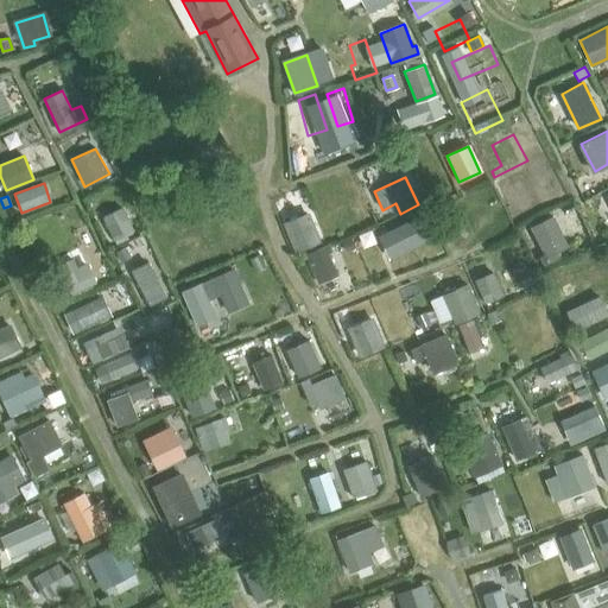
[(451,230),(466,225),(455,198),(441,206),(451,230)]
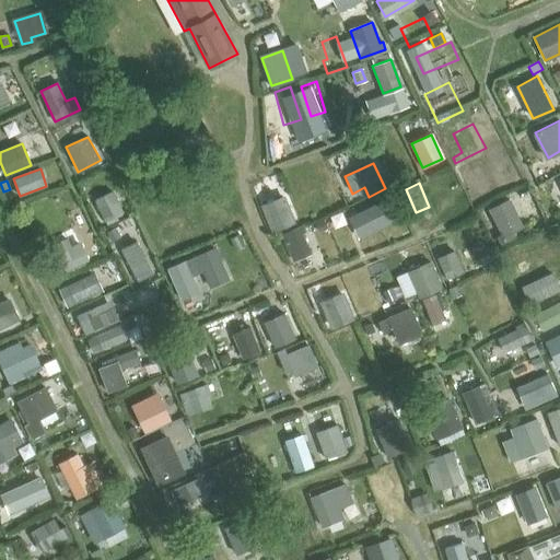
[(121,211),(112,191),(94,199),(103,220),(106,225),(117,220),(115,214),(121,211)]
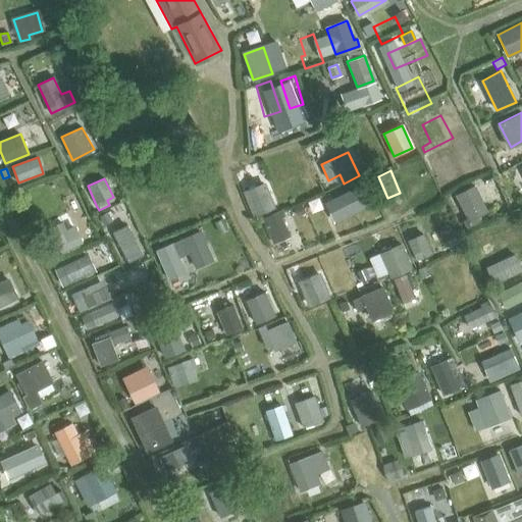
[(264,184),(245,192),(254,214),(272,207),(264,184)]
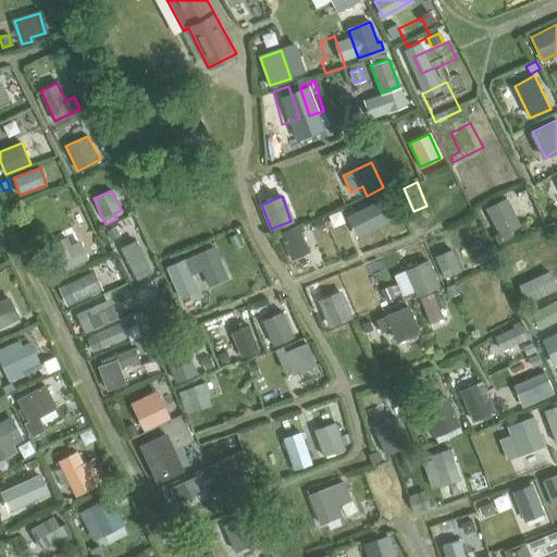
[(506,198),(486,208),(499,233),(494,236),(497,242),(512,235),(510,231),(519,225),(506,198)]
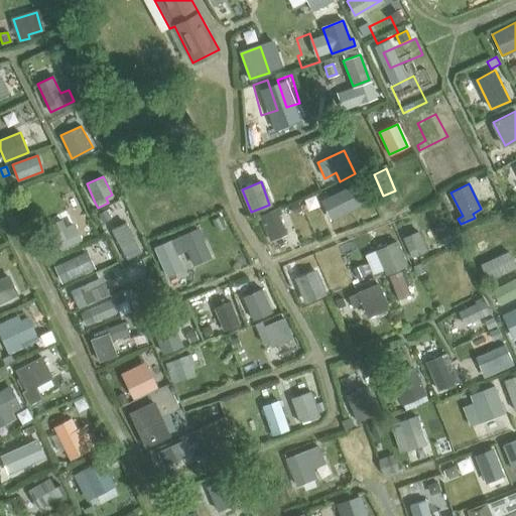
[(334,185),(321,191),(333,215),(344,211),(334,185)]
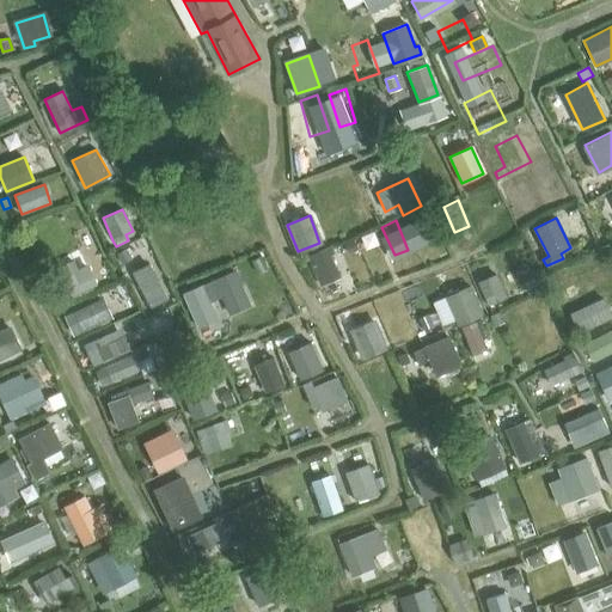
[(353,240),(344,244),(348,252),(356,249),(353,240)]
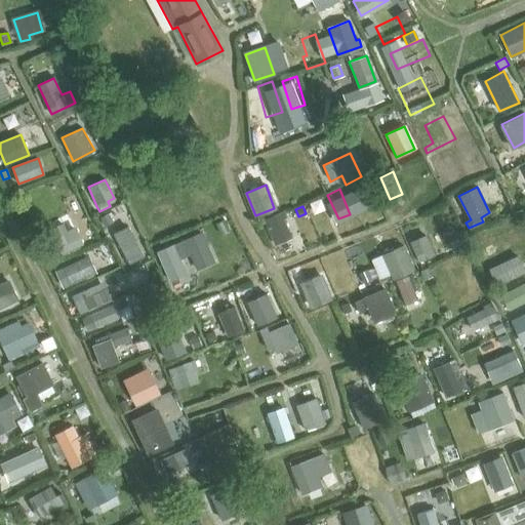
[(284,212),(265,219),(276,243),(290,237),(283,218),(287,217),(284,212)]
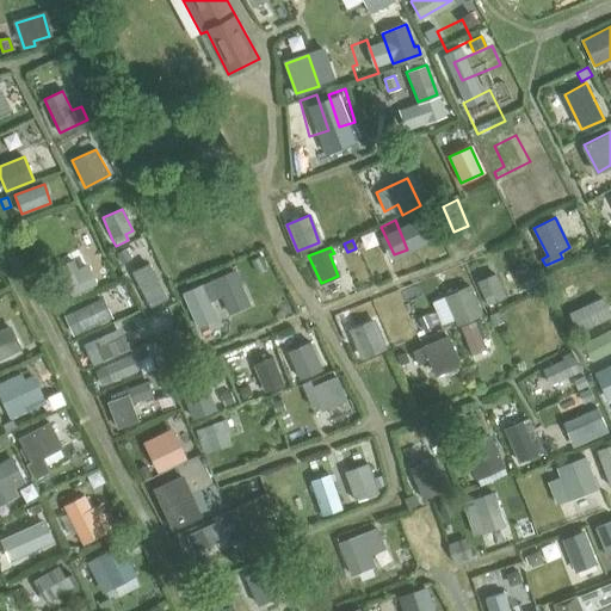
[(125,248),(117,254),(122,263),(130,258),(125,248)]
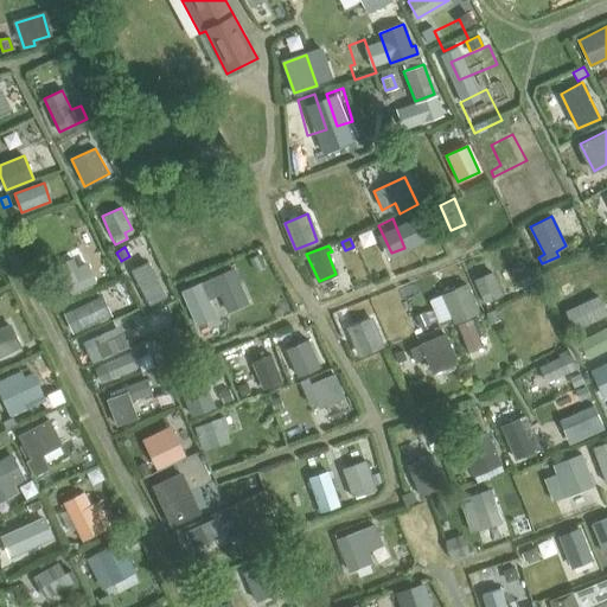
[(259,255),(250,259),(256,272),(264,267),(259,255)]
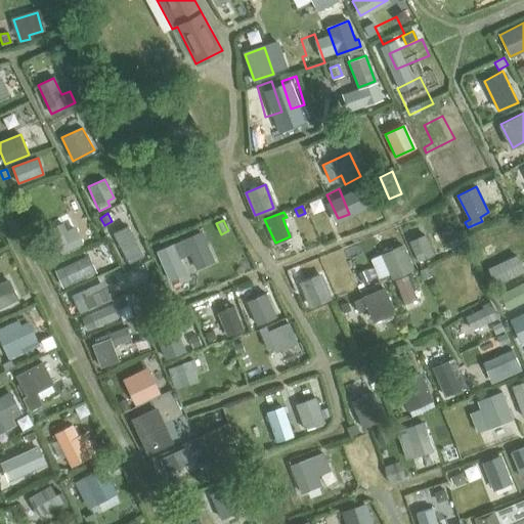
[(61,223),(43,231),(54,256),(81,244),(74,227),(66,230),(61,223)]
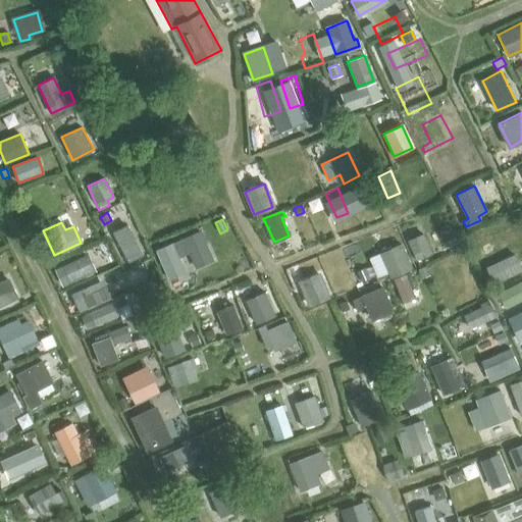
[(142,255),(126,225),(113,231),(127,261),(142,255)]
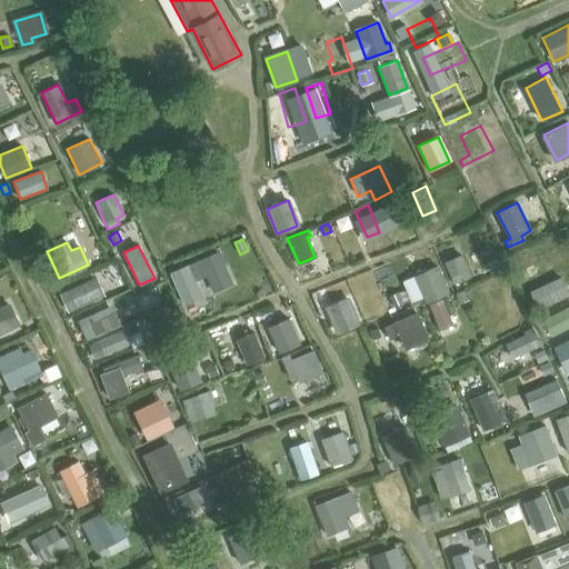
[(461,255),(443,262),(452,283),(469,276),(461,255)]
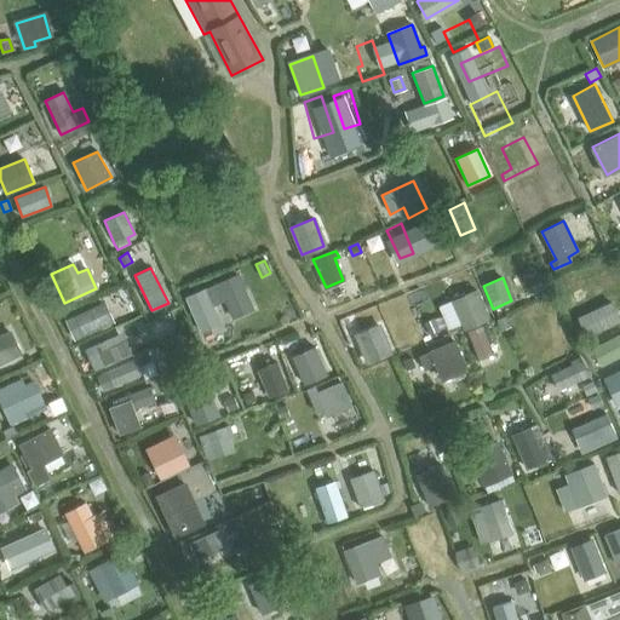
[(236,280),(219,288),(234,316),(250,308),(236,280)]
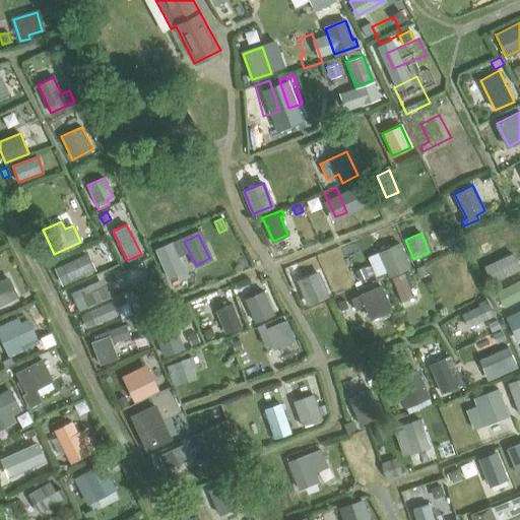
[(488,242),(478,246),(482,254),(492,251),(488,242)]
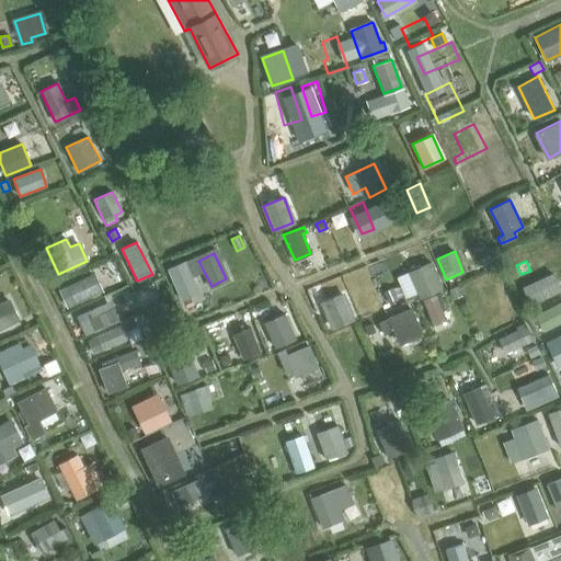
[(185,262),(169,270),(183,298),(197,292),(185,262)]
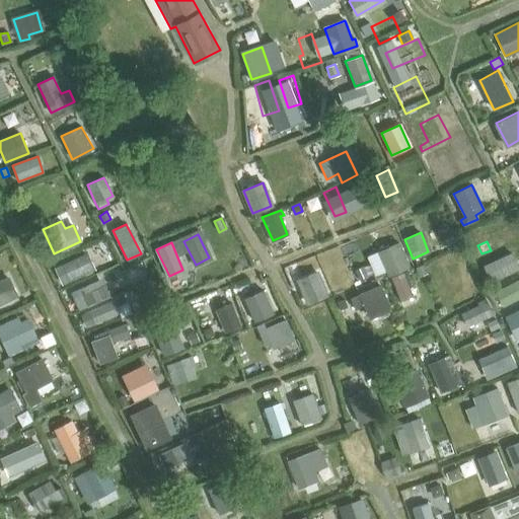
[(406,268),(397,243),(379,251),(390,275),(406,268)]
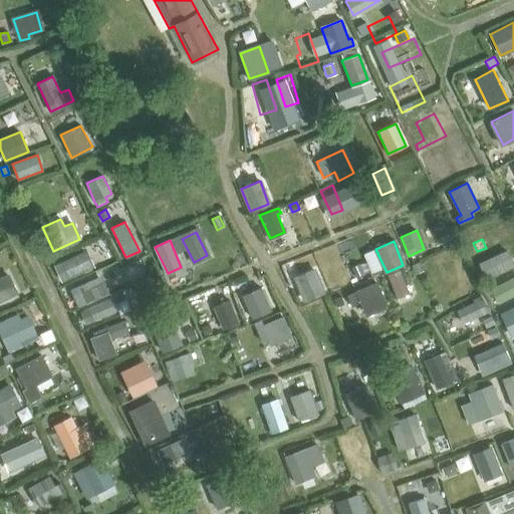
[(92,266),(86,251),(55,266),(62,281),(92,266)]
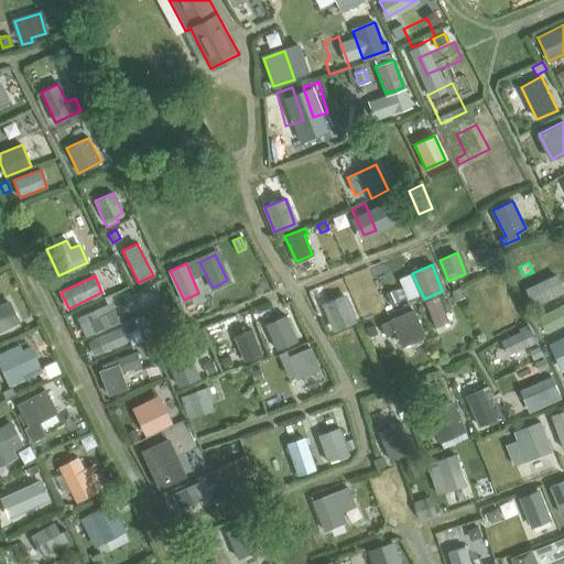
[(562,292),(555,275),(525,288),(534,305),(562,292)]
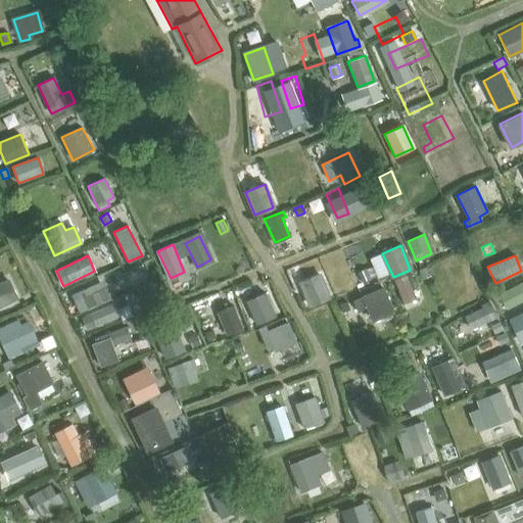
[(145,260),(134,266),(144,288),(154,283),(145,260)]
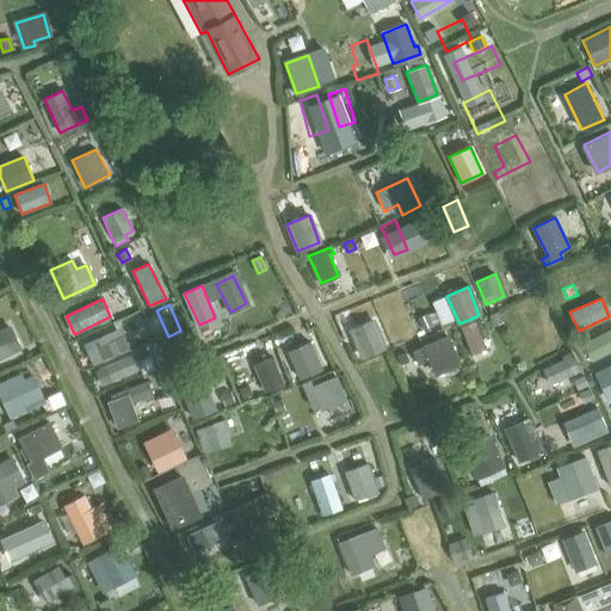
[(499,312),(489,315),(493,325),(503,321),(499,312)]
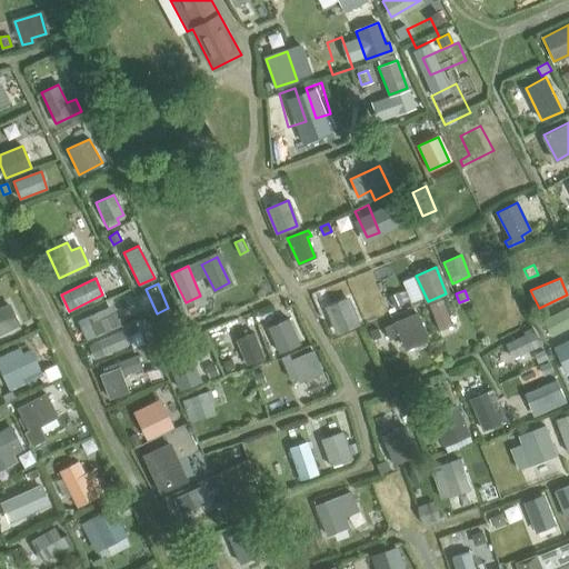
[(397,292),(389,296),(393,306),(401,302),(397,292)]
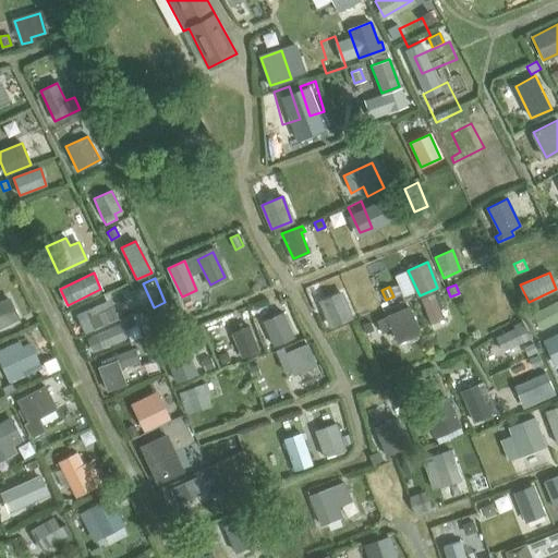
[(320,301),(331,327),(351,318),(340,292),(320,301)]
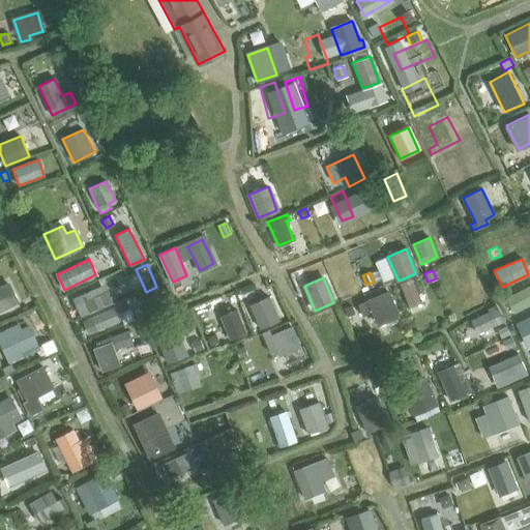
[(415,277),(400,284),(409,306),(420,302),(416,292),(420,290),(415,277)]
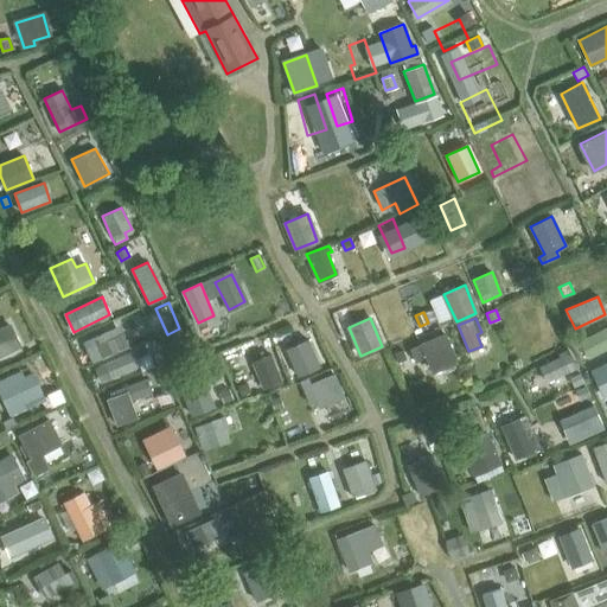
[(0,355),(19,346),(8,326),(0,330),(0,355)]
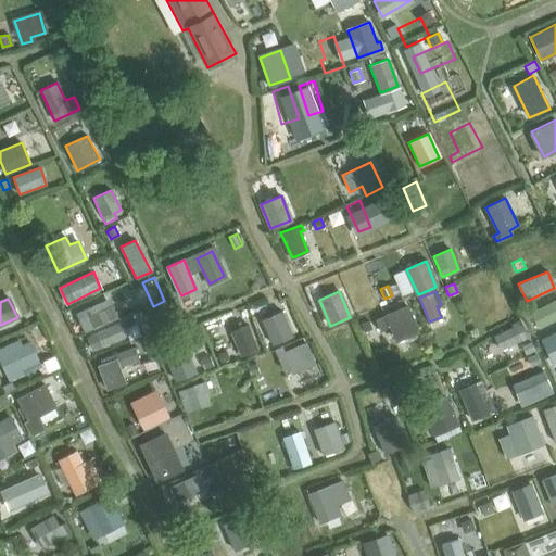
[(555,318),(555,299),(531,312),(540,328),(555,318)]
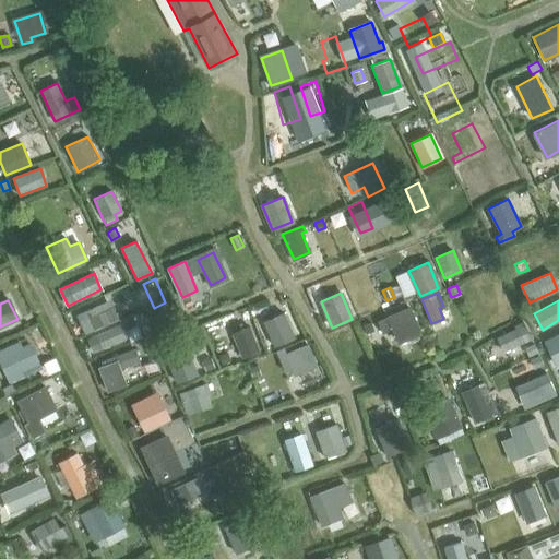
[(116,312),(113,314),(107,301),(76,316),(84,332),(118,318),(116,312)]
